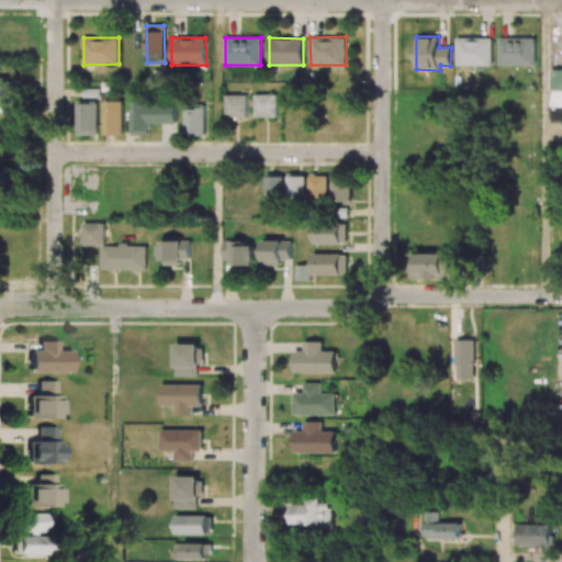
[(492,66),(492,37),(457,37),(457,65),(492,66)]
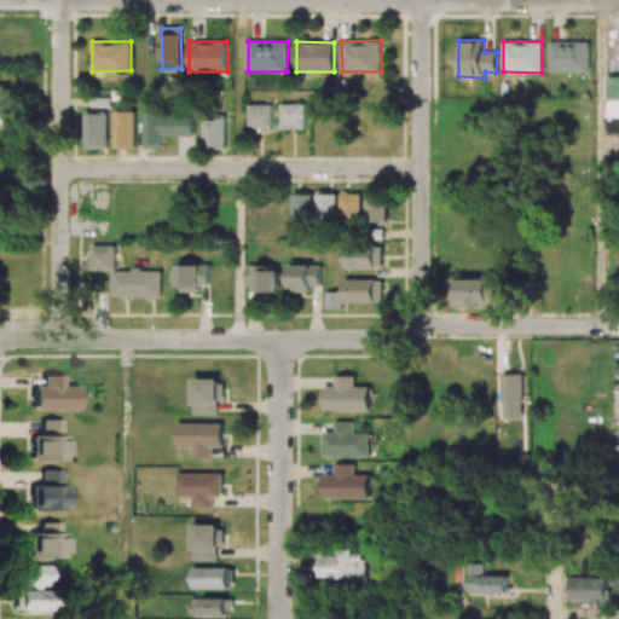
[(550,73),(589,71),(589,41),(550,41),(550,73)]
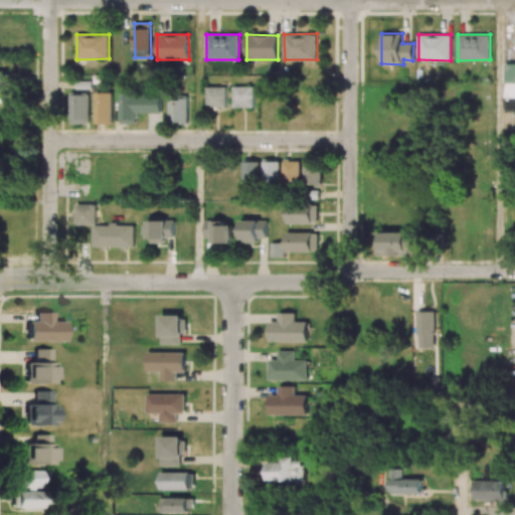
[(514,61),(507,62),(506,112),(514,111),(514,61)]
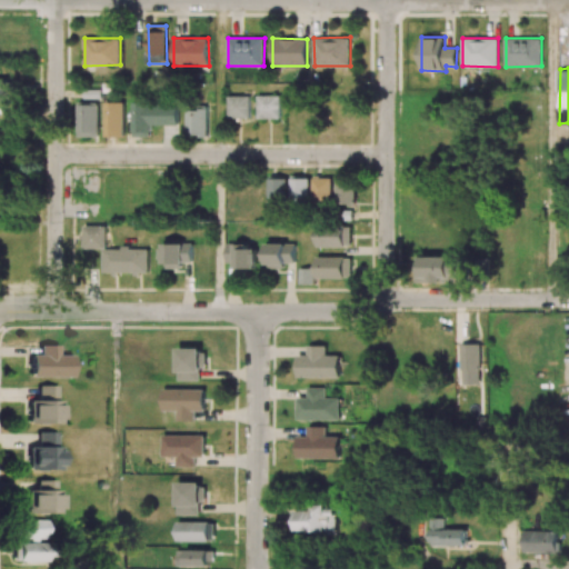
[(0,100),(12,100),(11,80),(0,80),(0,100)]
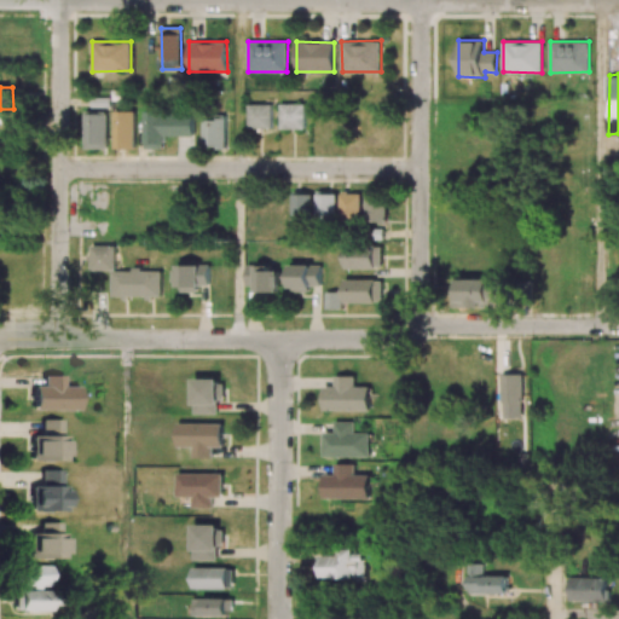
[(272,128),(271,104),(247,104),(248,129),(272,128)]
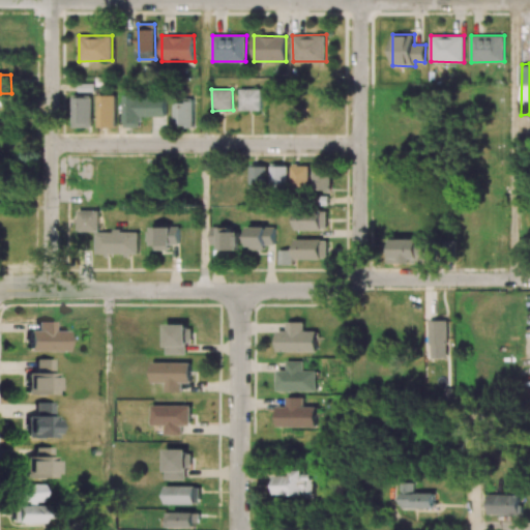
[(261,111),(261,89),(240,89),(240,111),(261,111)]
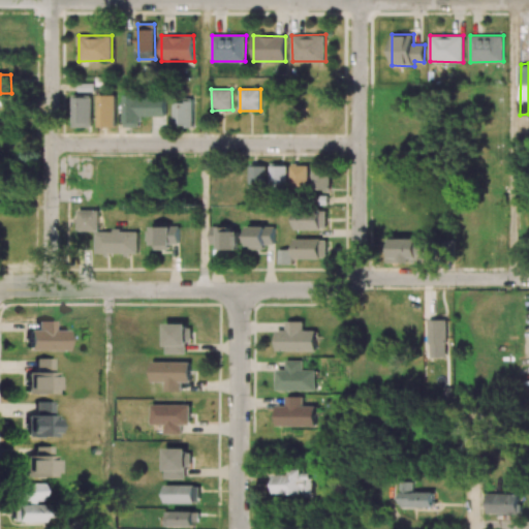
[(98,127),(116,127),(116,95),(97,95),(98,127)]
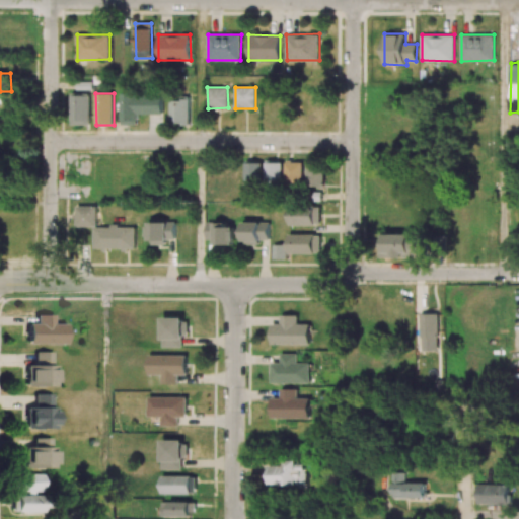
[(90,95),(71,94),(71,125),(90,125),(90,95)]
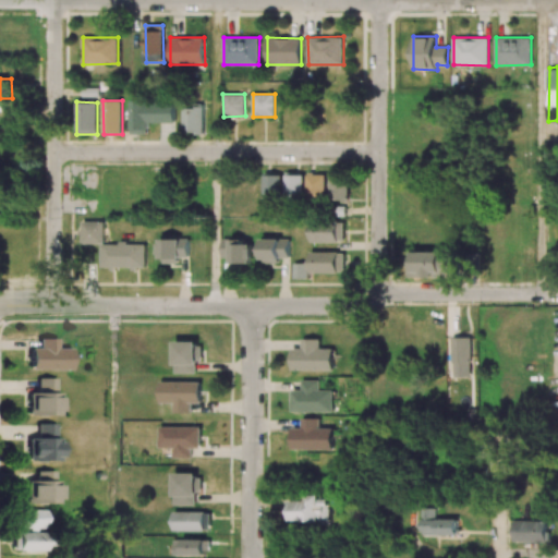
[(176,122),(174,101),(130,102),(131,134),(148,134),(148,123),(176,122)]
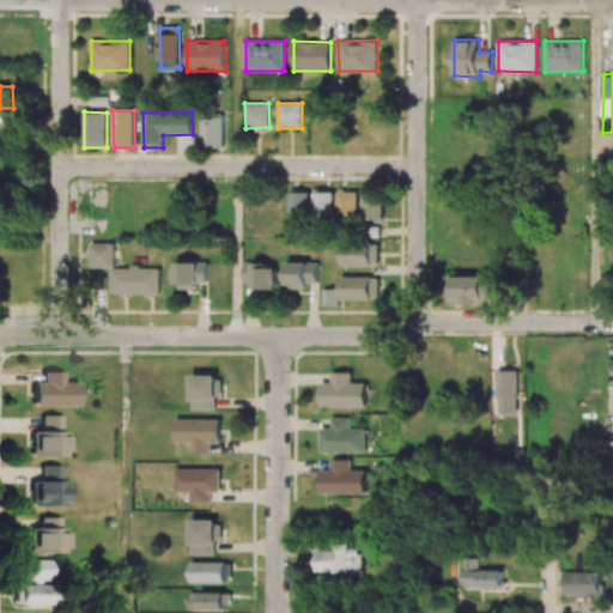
[(224,119),(201,117),(201,146),(223,146),(224,119)]
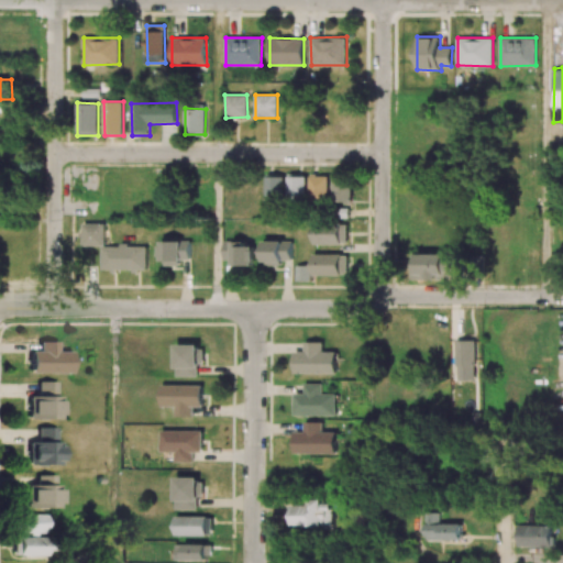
[(330,175),(310,176),(310,197),(330,197),(330,175)]
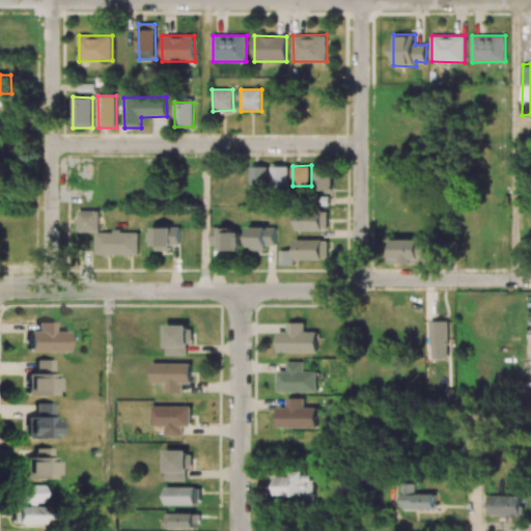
[(251,190),(269,190),(269,166),(250,166),(251,190)]
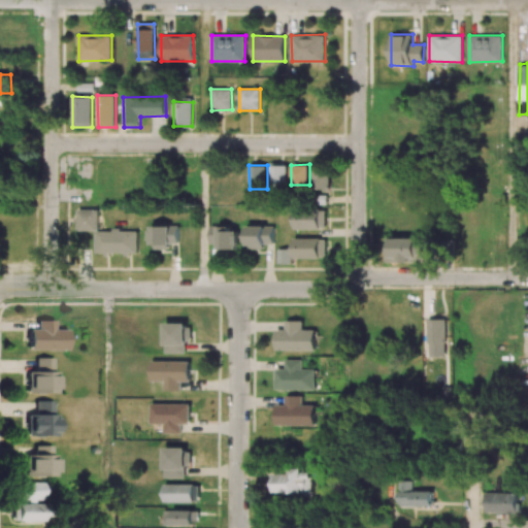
[(287,165),(270,165),(270,188),(288,188),(287,165)]
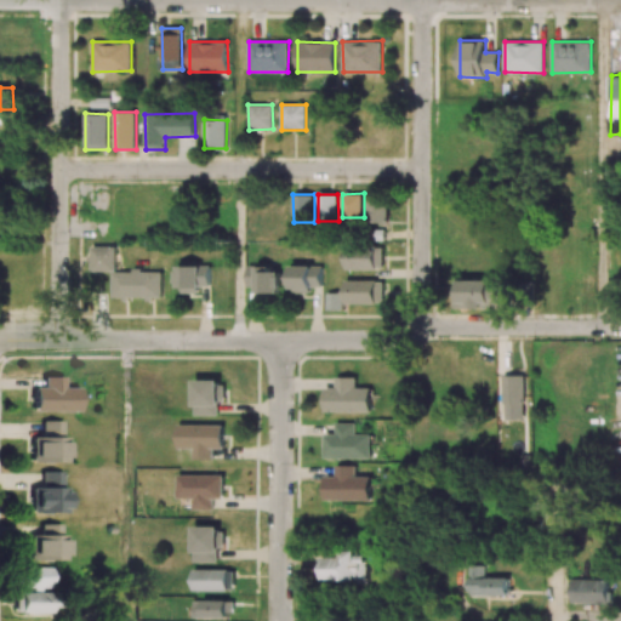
[(368,224),(389,224),(388,194),(366,195),(368,224)]
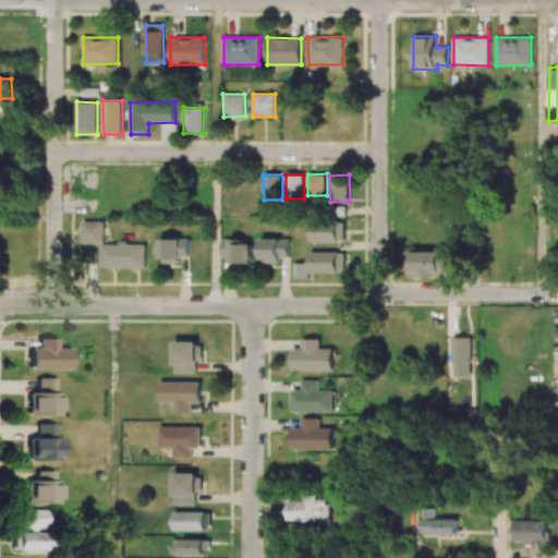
[(145,267),(145,243),(105,243),(105,221),(82,221),(82,243),(101,243),(101,267),(145,267)]
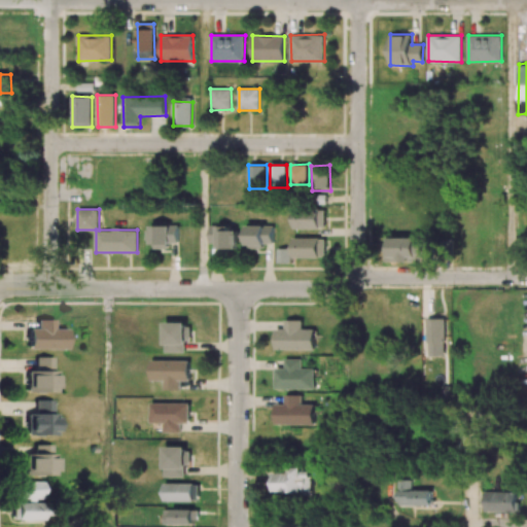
[(326,210),(294,209),(293,227),(325,229),(326,210)]
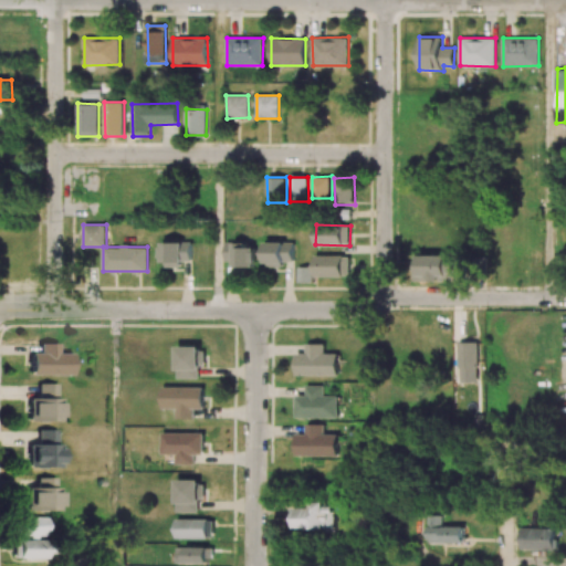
[(191,261),(191,242),(163,242),(163,266),(180,266),(180,261),(191,261)]
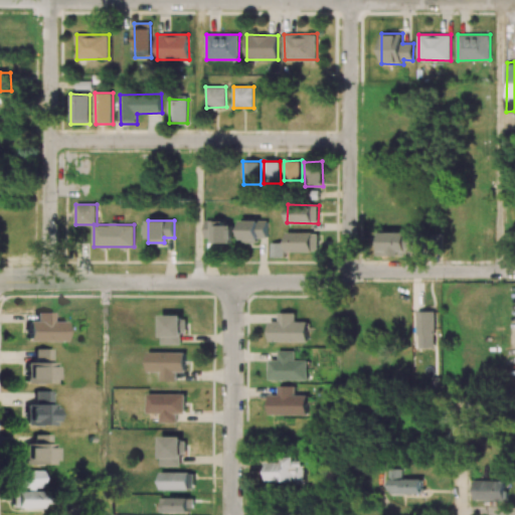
[(267,220),(239,220),(240,239),(268,239),(267,220)]
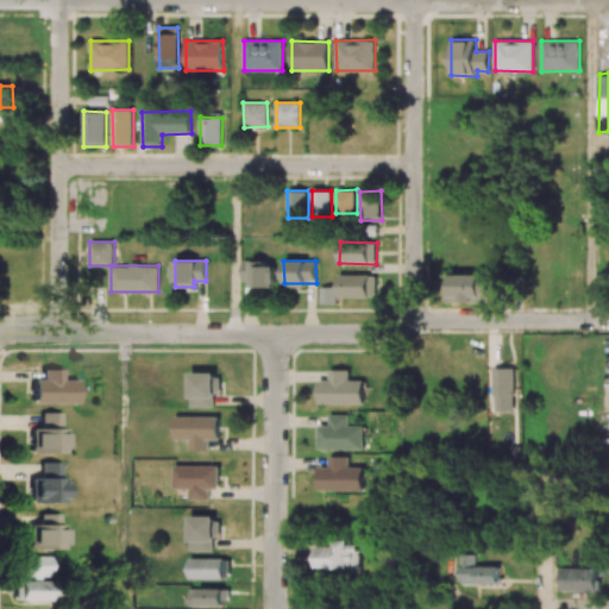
[(251,287),(275,287),(275,262),(243,262),(243,281),(251,281),(251,287)]
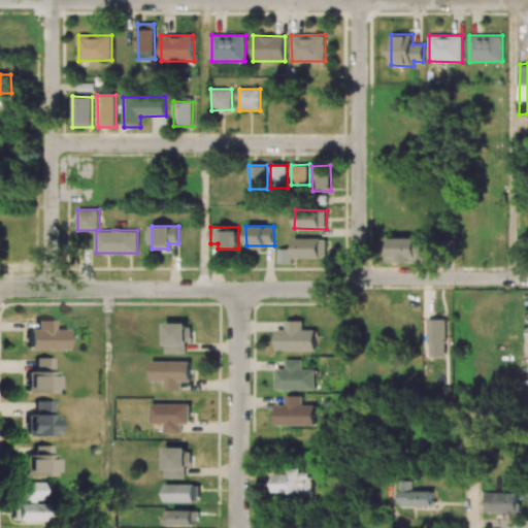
[(294,238),(294,258),(326,258),(327,238),(294,238)]
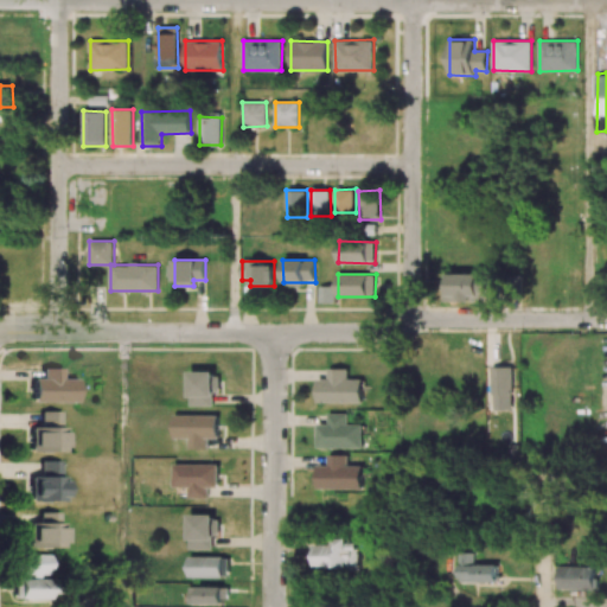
[(442,274),(441,300),(487,301),(489,275),(442,274)]
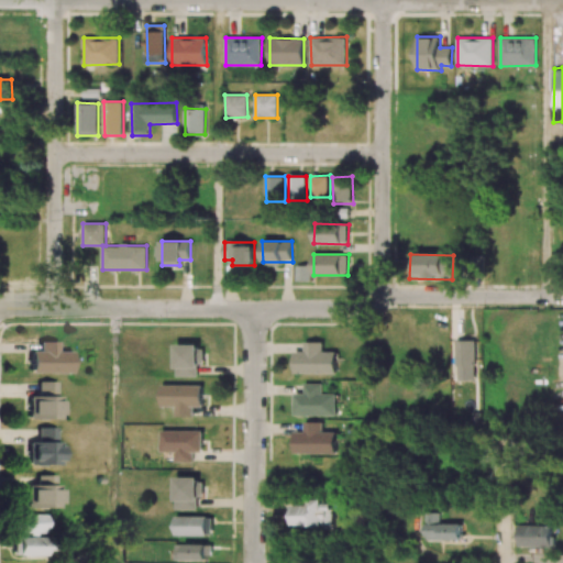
[(310,282),(311,266),(296,265),(296,280),(310,282)]
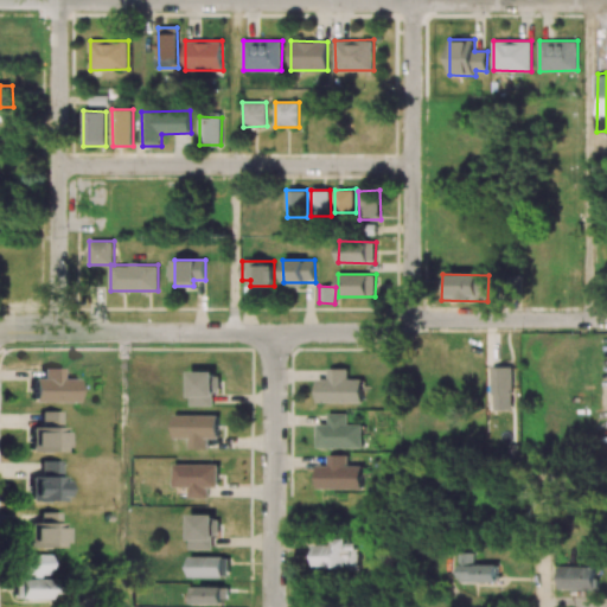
[(490,366),(490,409),(513,409),(512,366),(490,366)]
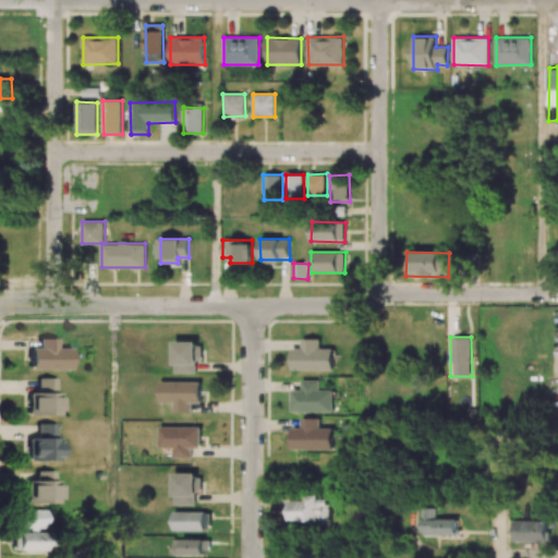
[(70,371),(70,349),(56,348),(56,338),(38,338),(38,349),(29,348),(28,370),(70,371)]
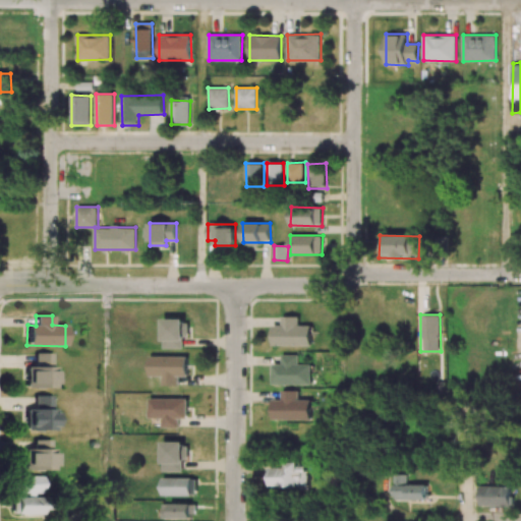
[(311,345),(311,326),(298,326),(298,316),(282,316),(282,325),(273,325),(274,346),(311,345)]
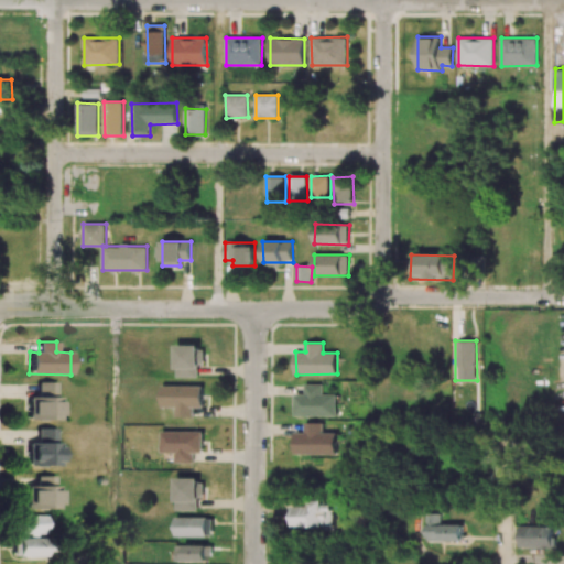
[(176,377),(201,378),(202,345),(177,345),(176,377)]
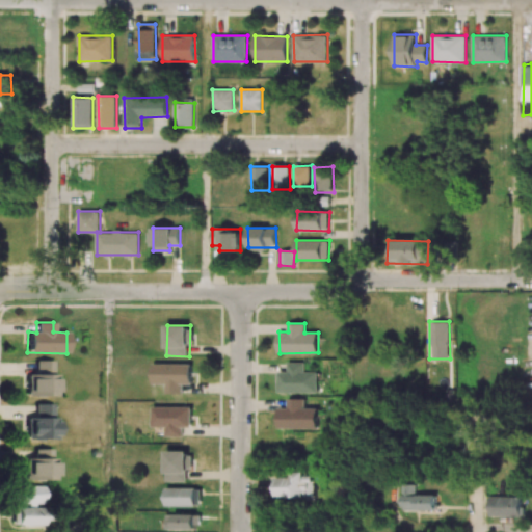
[(26,375),(27,397),(56,396),(55,360),(35,361),(35,375),(26,375)]
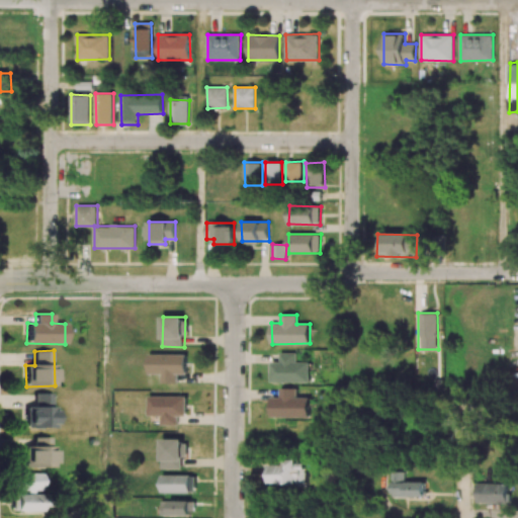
[(310,362),(297,362),(297,352),(280,352),(280,362),(271,362),(271,381),(310,382),(310,362)]
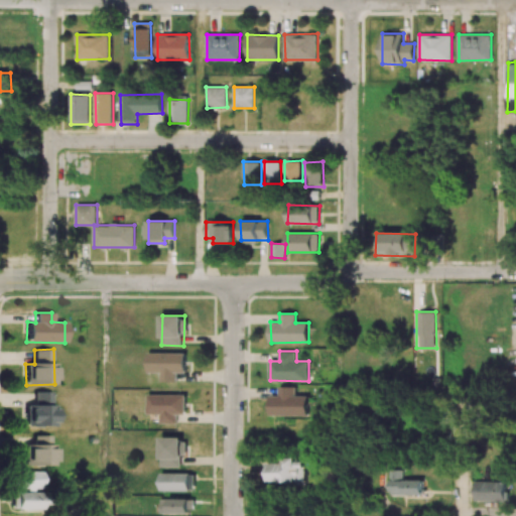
[(186,353),(148,353),(148,373),(161,373),(161,381),(177,382),(177,373),(185,373),(186,353)]
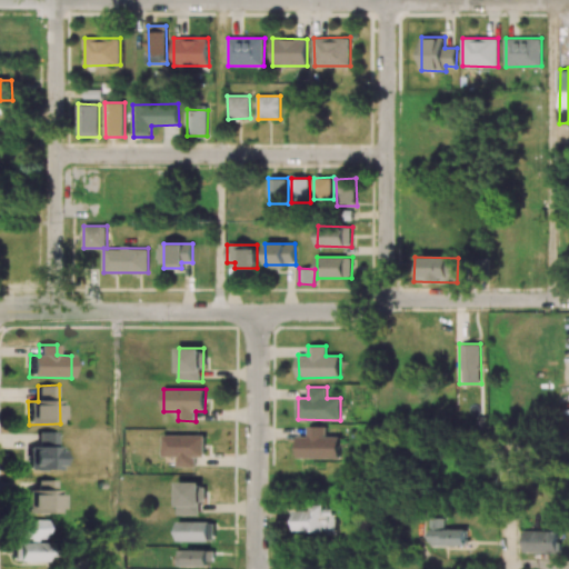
[(298,458),(340,458),(339,437),(326,437),(326,426),(307,427),(308,437),(298,437),(298,458)]
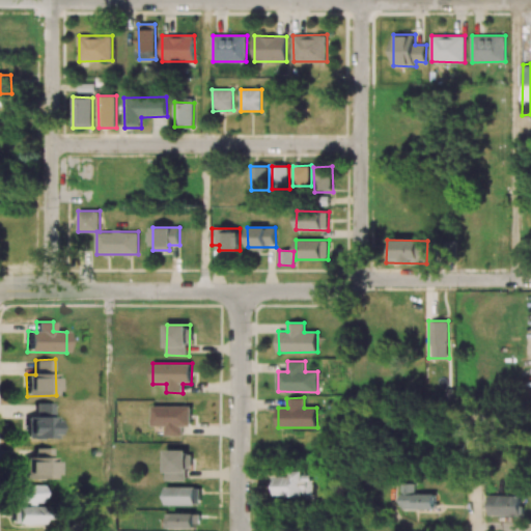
[(55,439),(54,402),(35,403),(35,417),(26,417),(27,440),(55,439)]
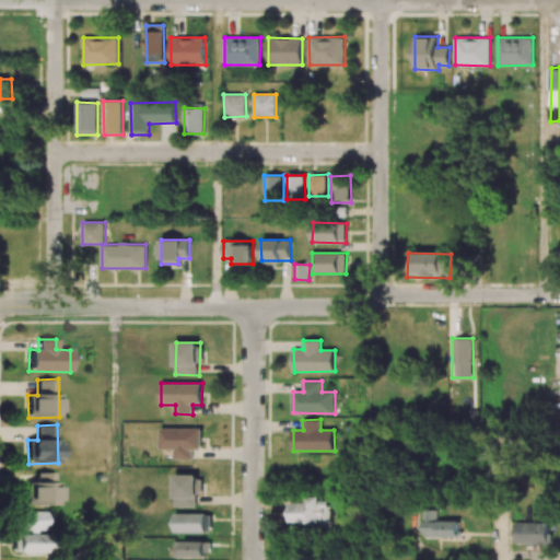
[(202,429),(161,428),(161,450),(175,450),(175,459),(191,459),(193,450),(201,450),(202,429)]
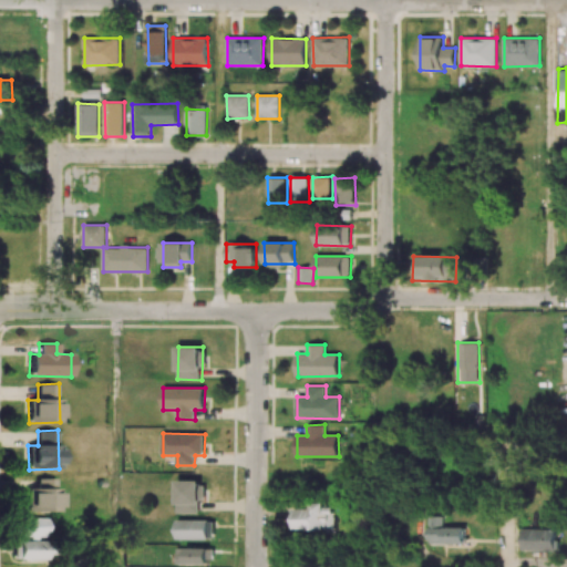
[(37,480),(37,488),(28,488),(29,513),(59,512),(58,478),(37,480)]
